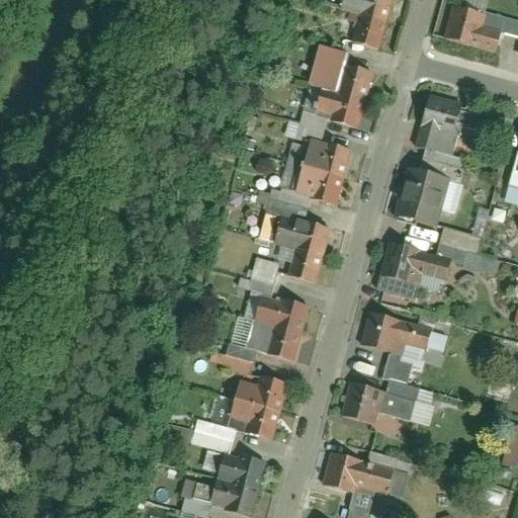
[(392,0),(354,0),(344,33),(377,45),(392,0)]
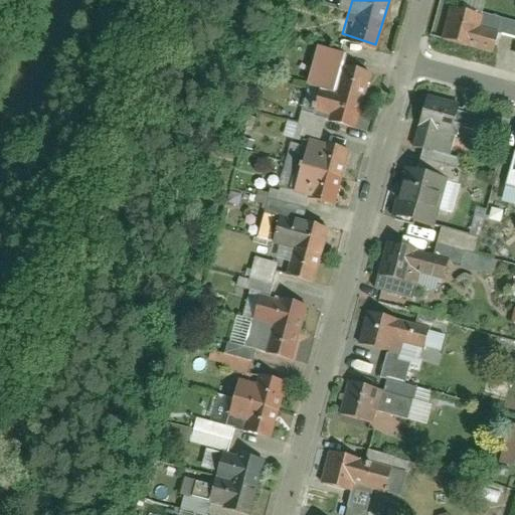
[(475,0),(463,0),(461,11),(481,15),(484,2),(475,0)]
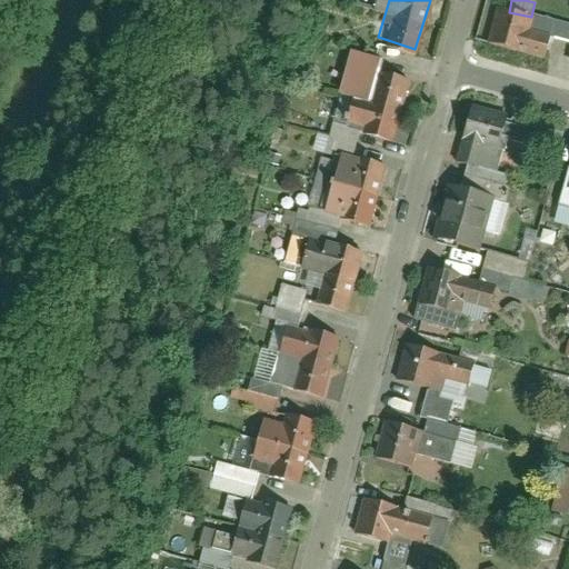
[(496,9),(486,46),(551,63),(558,38),(528,30),(531,19),(502,11),(496,9)]
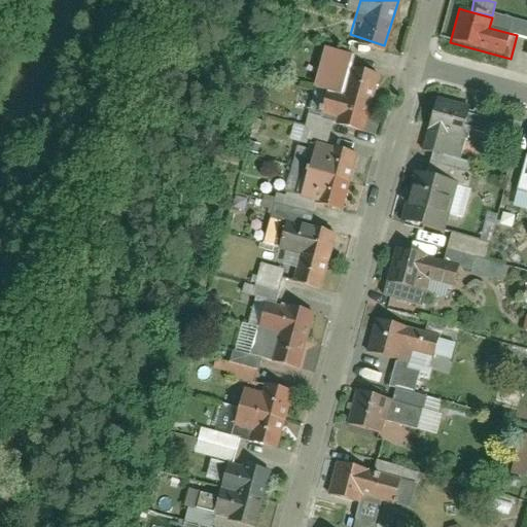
[(381,75),(345,64),(329,115),(364,127),(381,75)]
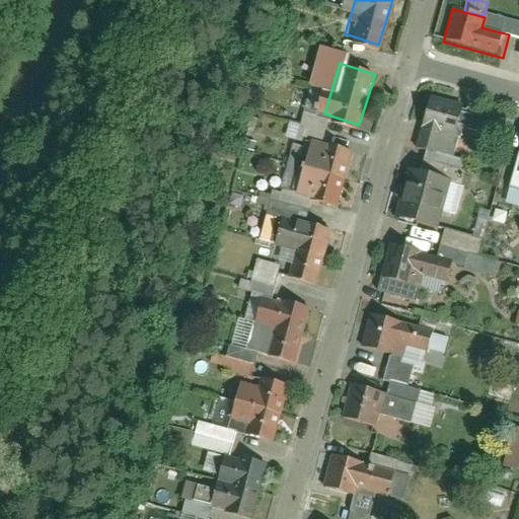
[(464,103),(430,93),(416,144),(449,154),(464,103)]
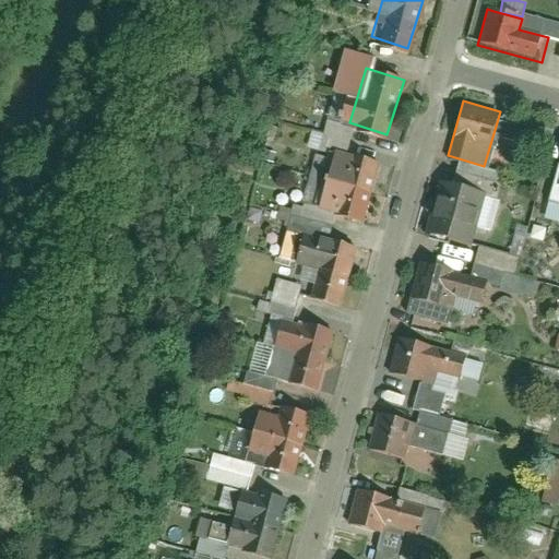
[(379,158),(336,147),(322,205),(365,216),(379,158)]
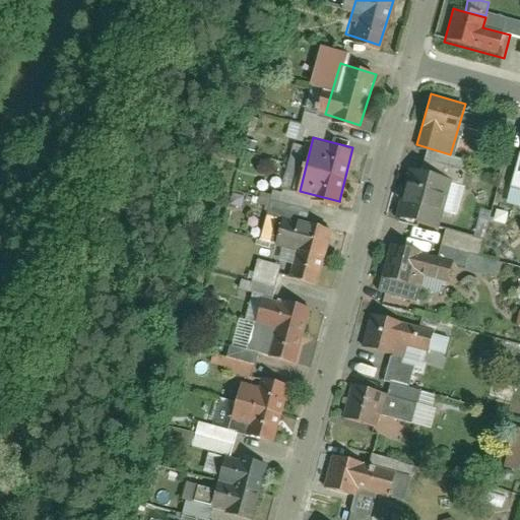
[(452,175),(420,166),(407,213),(439,222),(452,175)]
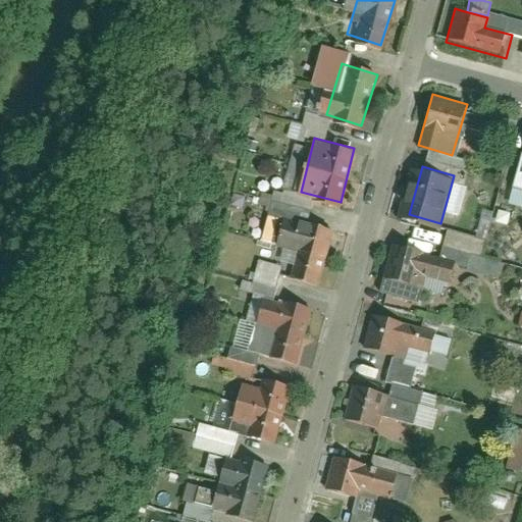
[(286,170),(283,193),(293,194),(297,172),(286,170)]
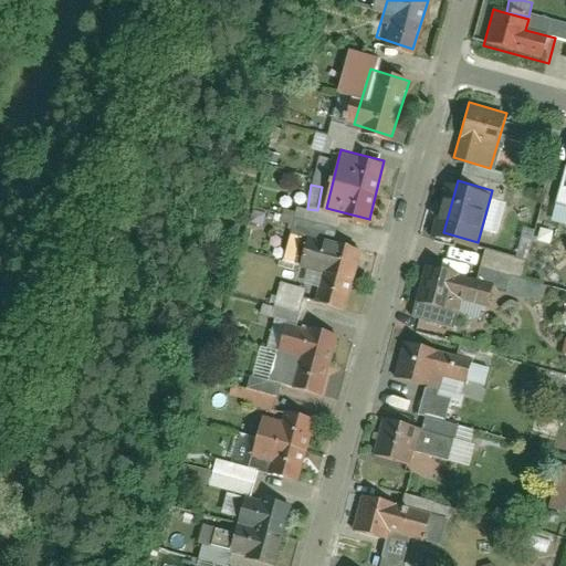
[(474,285),(541,301),(545,285),(522,281),(533,232),(521,230),(514,258),(482,251),(474,285)]
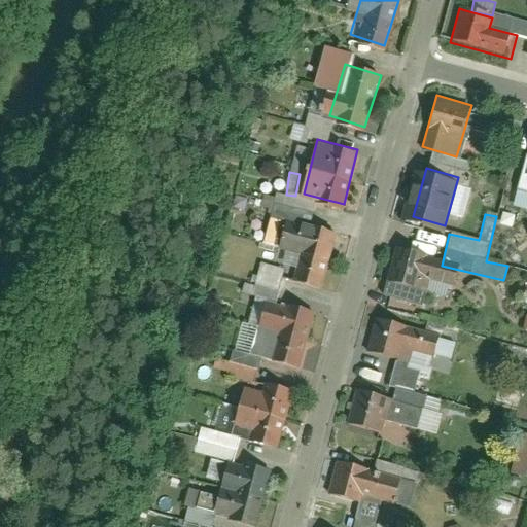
[(339,234),(301,221),(284,276),(322,287),(339,234)]
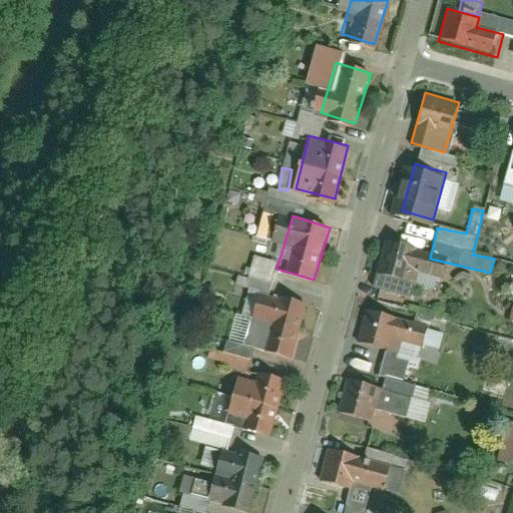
[(427,241),(393,231),(383,266),(417,276),(427,241)]
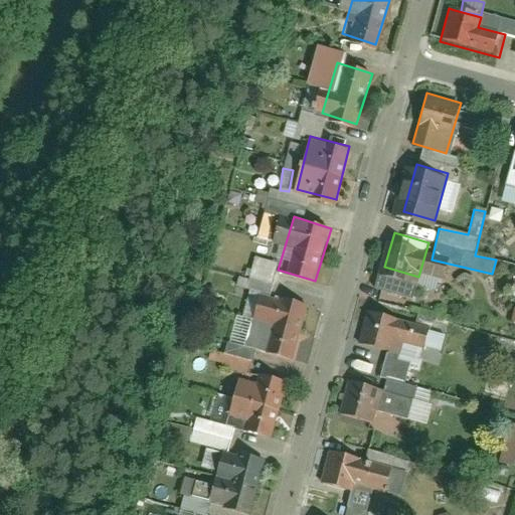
[(247,289),(271,292),(275,263),(251,260),(247,289)]
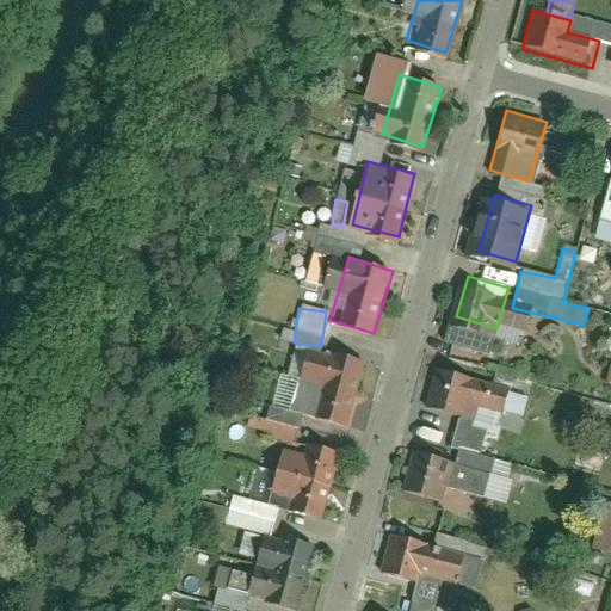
[(345,424),(360,364),(309,351),(295,412),(345,424)]
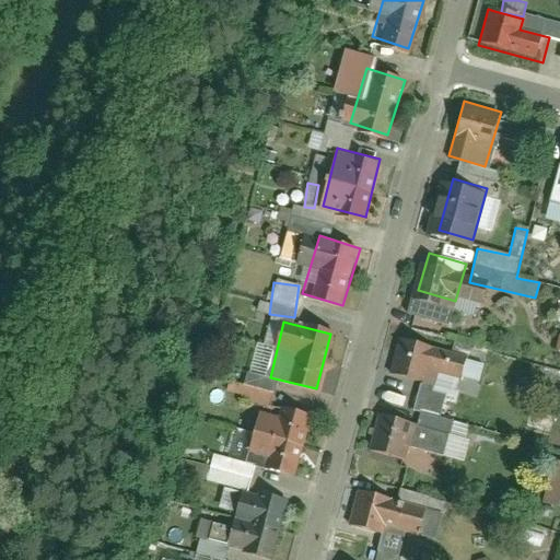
[(444,342),(408,333),(396,373),(433,384),(444,342)]
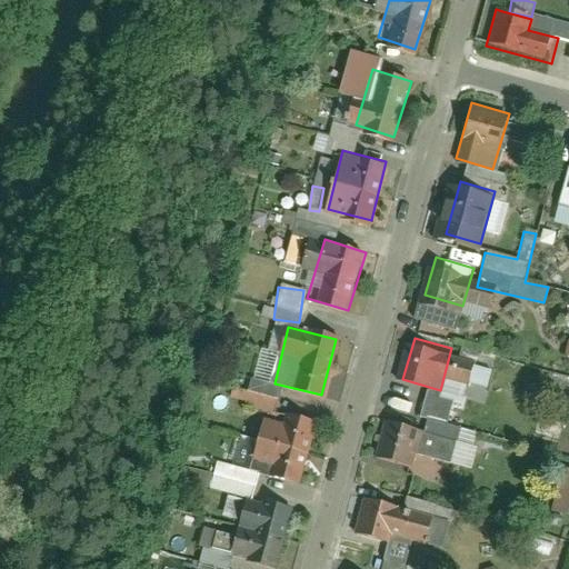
[(300,478),(313,421),(268,409),(253,466),(300,478)]
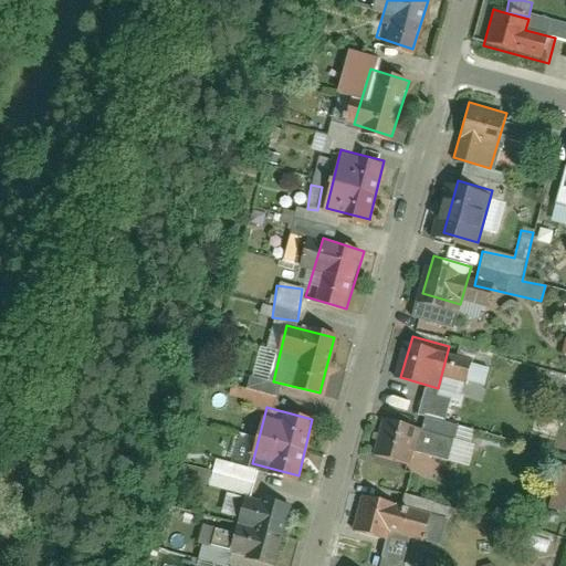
[(442,441),(386,425),(377,454),(432,471),(442,441)]
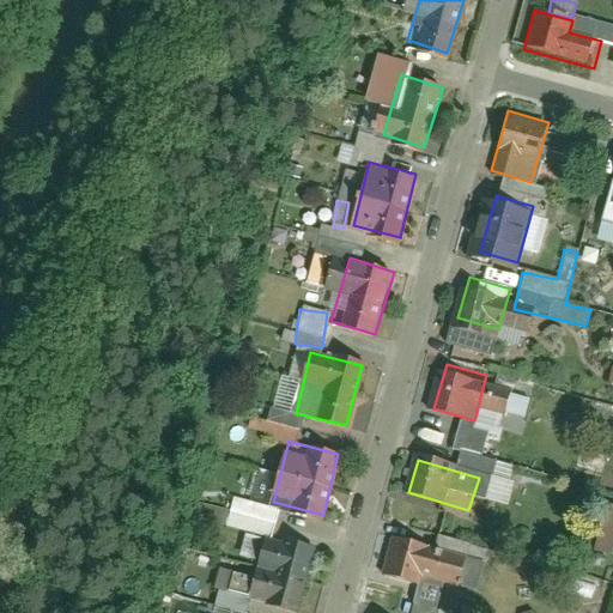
[(610,556),(612,542),(612,505),(605,504),(593,551),(610,556)]
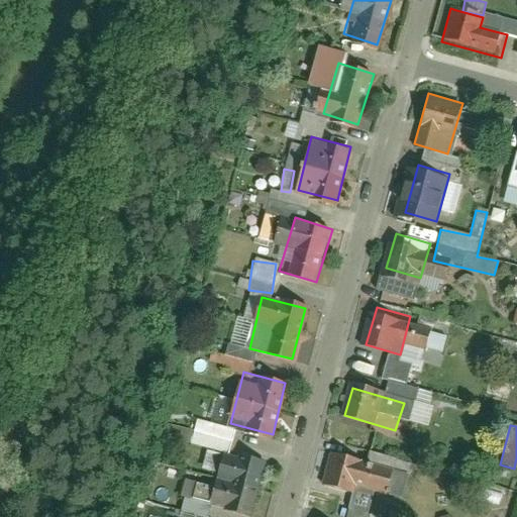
[(167,429),(166,440),(185,440),(186,430),(167,429)]
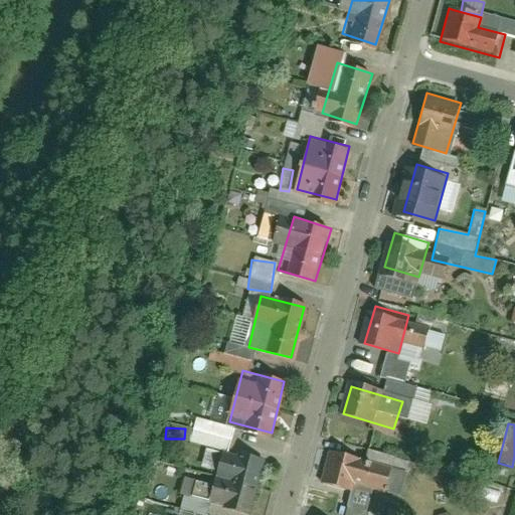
[(266,455),(228,444),(213,496),(250,507),(266,455)]
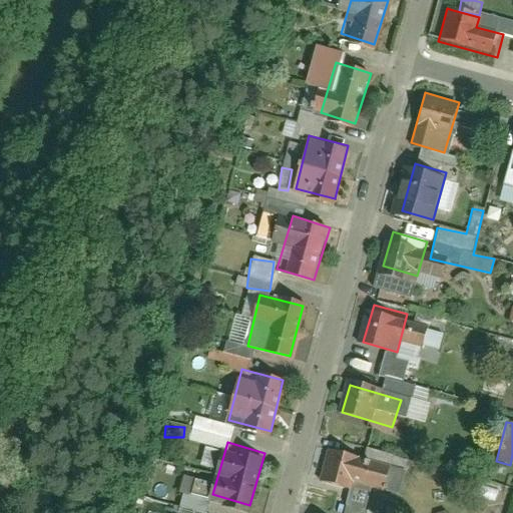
[(389,472),(330,454),(322,479),(381,498),(389,472)]
